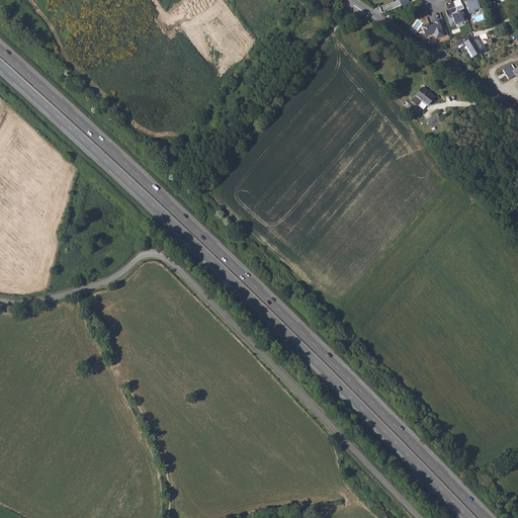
[(481,9),(477,0),(468,0),(469,3),(466,4),(469,14),(476,12),(475,11),(481,9)]
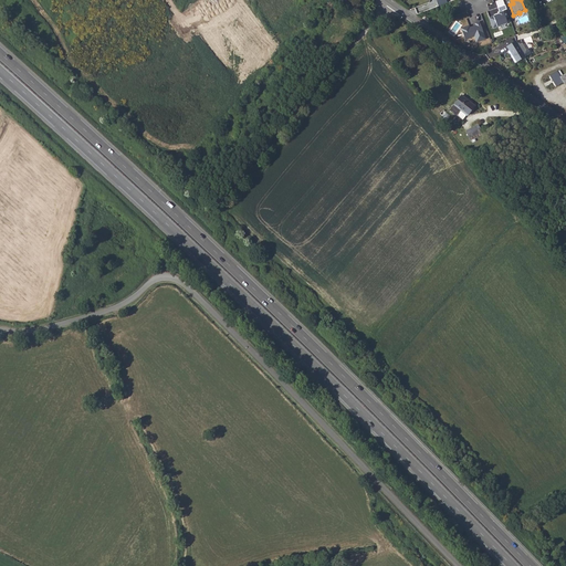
[(506,10),(505,6),(499,8),(500,12),(499,13),(499,14),(490,18),(493,29),(507,23),(503,11),(506,10)]
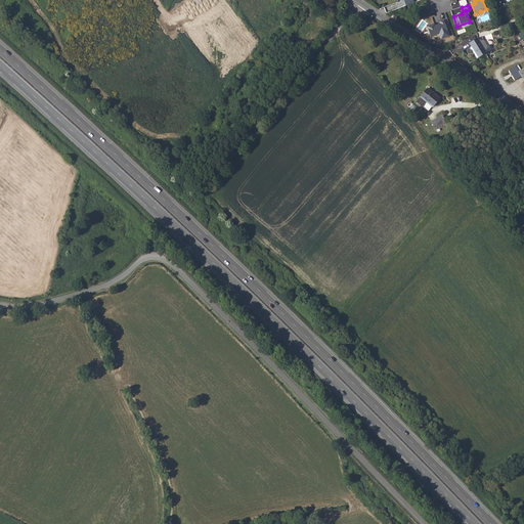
[(323,11),(326,14),(333,9),(330,6),(323,11)]
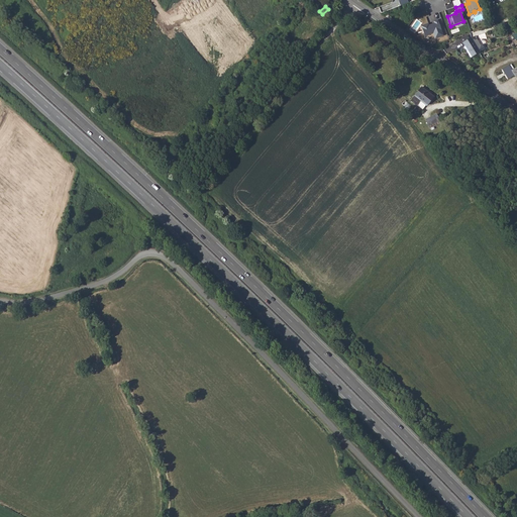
[(443,35),(438,20),(434,21),(434,23),(429,25),(428,23),(421,26),(425,36),(433,33),(435,39),(443,35)]
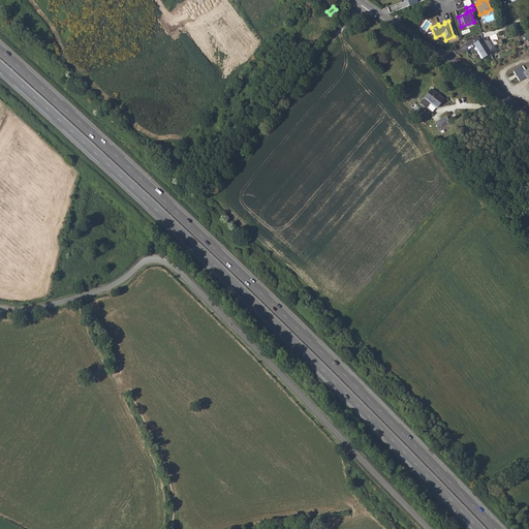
[(485,42),(486,41),(485,40),(484,41),(483,38),(474,43),(484,59),(492,54),(485,42)]
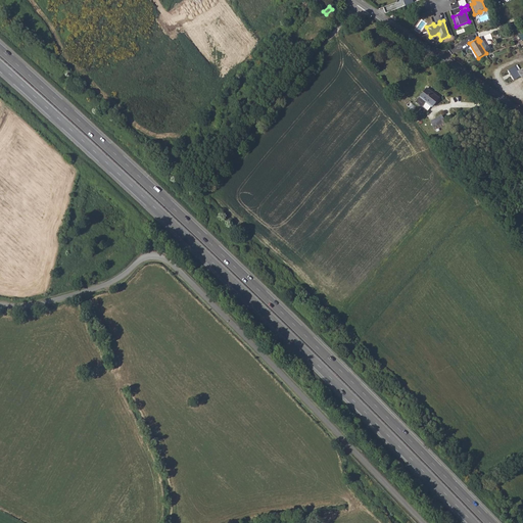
[(486,46),(482,40),(480,41),(479,42),(486,53),(490,50),(488,45),(486,46)]
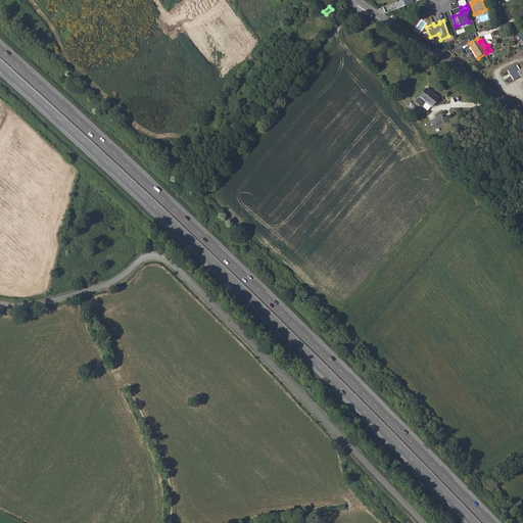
[(521,76),(518,72),(515,66),(508,70),(514,80),(521,76)]
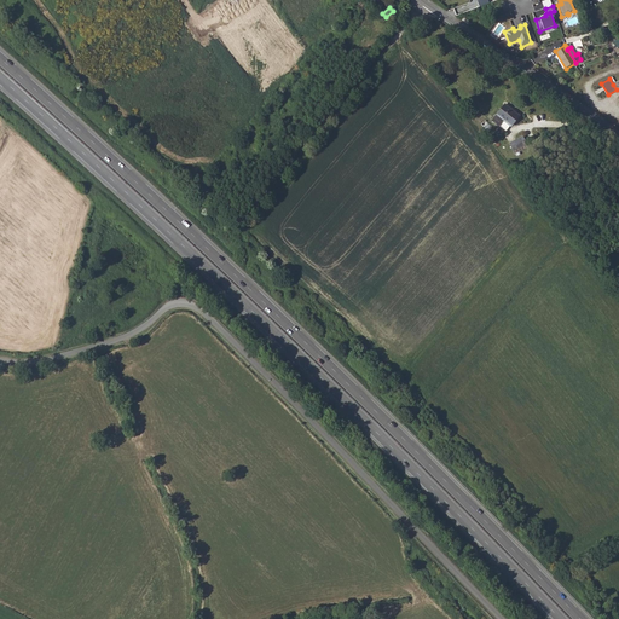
[(505,121),(513,126),(521,116),(505,103),(492,119),(501,126),(505,121)]
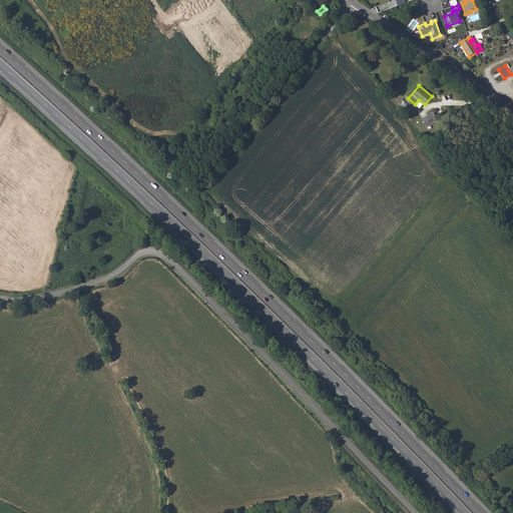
[(433,113),(422,118),(425,125),(437,120),(433,113)]
